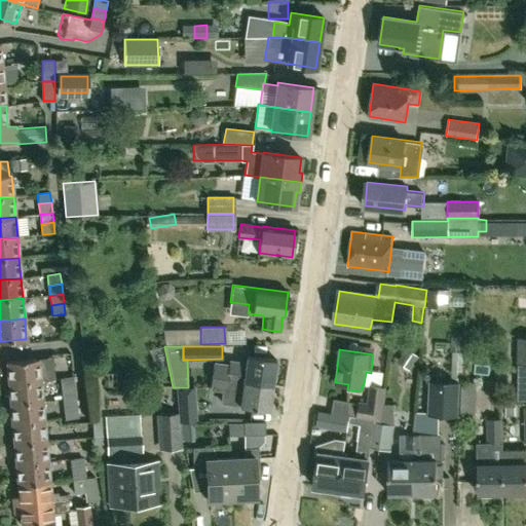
[(213,375),(272,384),(276,359),(248,354),(246,368),(240,367),(241,363),(229,361),(228,365),(214,363),(212,375),(213,375)]
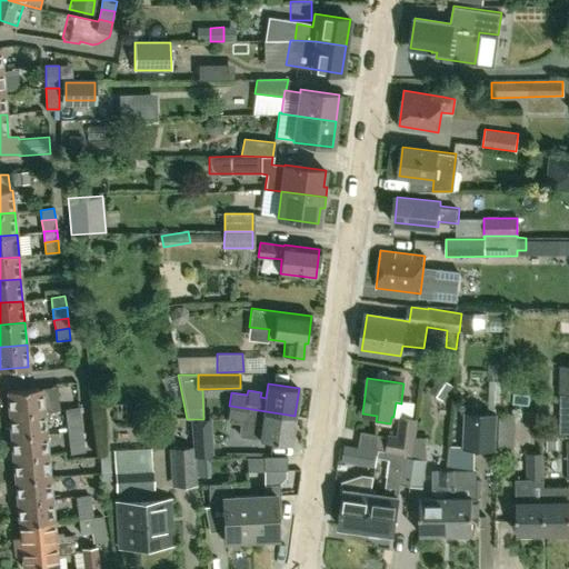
[(9,413),(43,411),(41,388),(7,391),(9,413)]
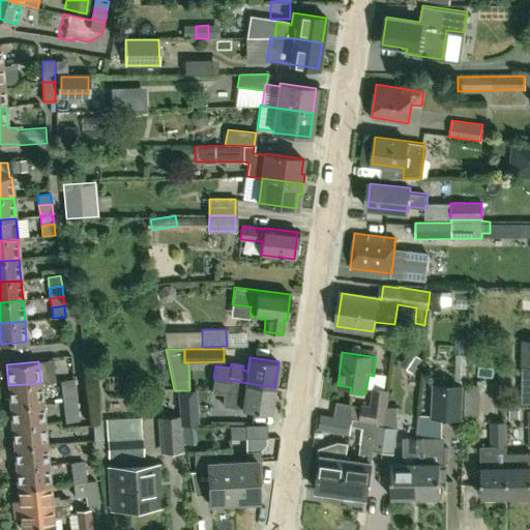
[(241,408),(270,413),(274,387),(214,378),(212,389),(227,391),(225,405),(241,408)]
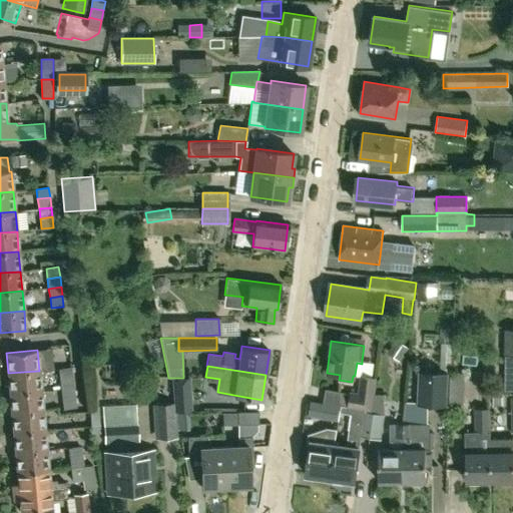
[(60,379),(72,378),(70,367),(58,369),(60,379)]
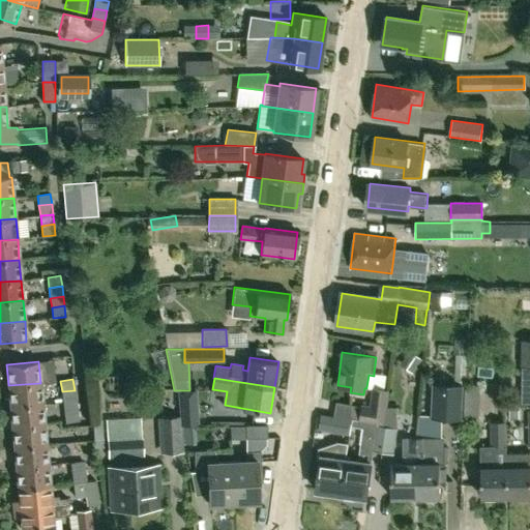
[(484,381),(483,403),(495,403),(495,381),(484,381)]
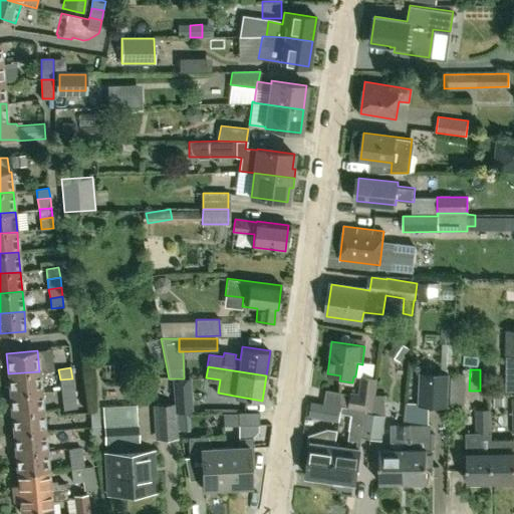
[(10,394),(41,391),(39,371),(8,373),(10,394)]
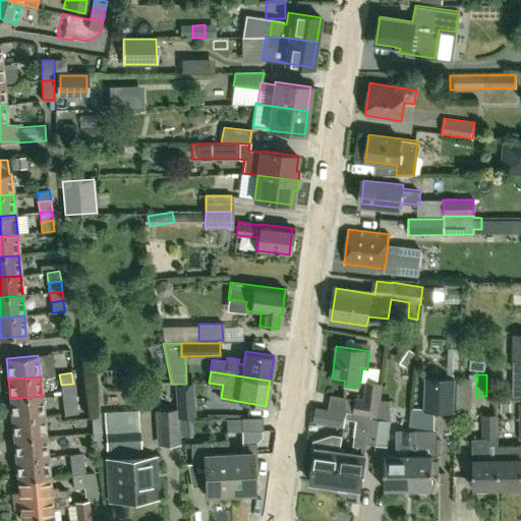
[(423,409),(423,411),(428,411),(435,411),(452,412),(454,380),(454,379),(447,379),(425,378),(423,409)]
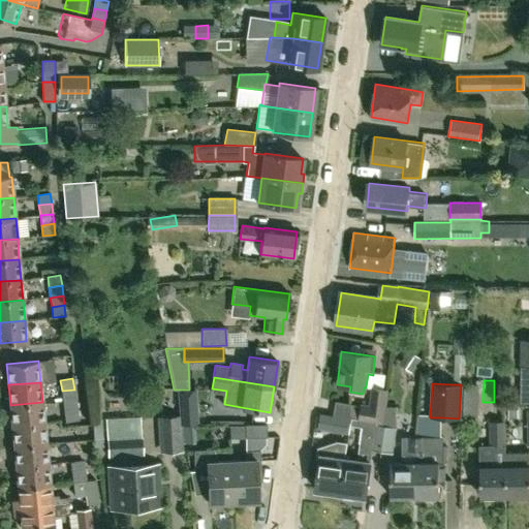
[(361,405),(358,418),(376,422),(383,424),(385,406),(387,391),(383,390),(371,389),(369,405),(361,404),(361,405)]
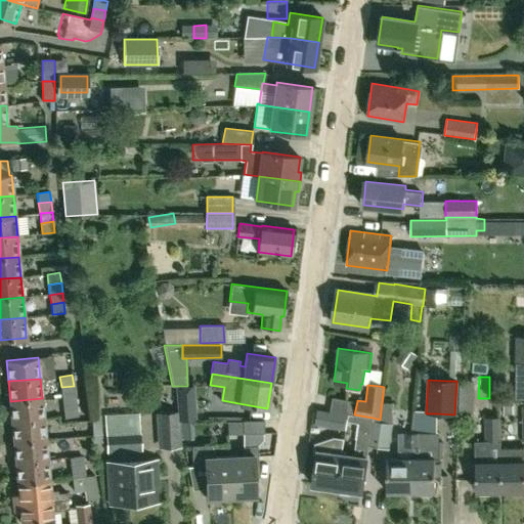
[(62,397),(75,395),(74,386),(61,387),(62,397)]
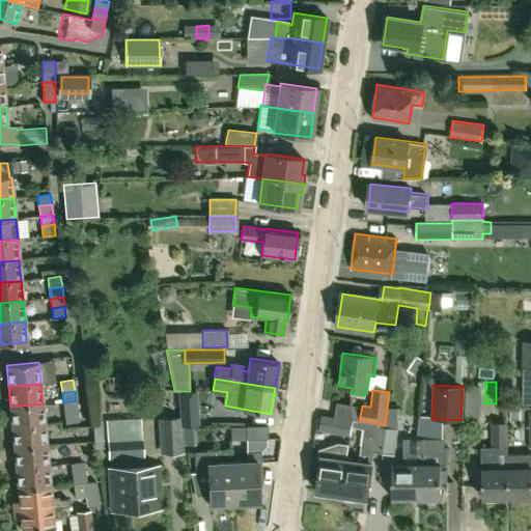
[(197,391),(179,392),(180,410),(198,409),(197,391)]
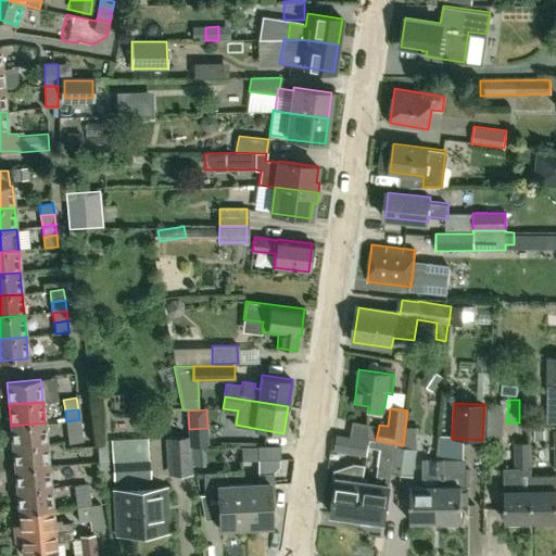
[(67,431),(80,430),(79,419),(66,421),(67,431)]
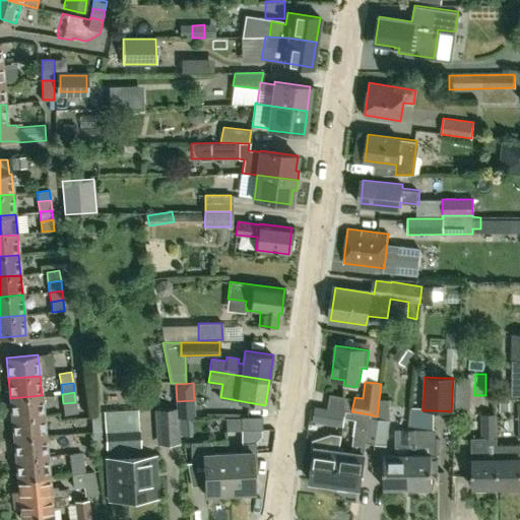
[(12,418),(44,415),(42,395),(10,398),(12,418)]
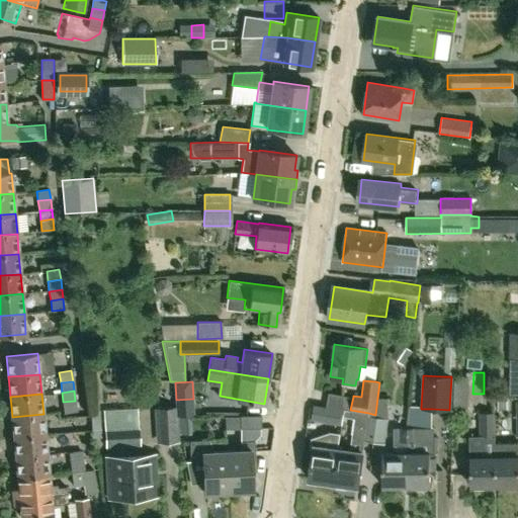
[(375,415),(373,442),(385,443),(389,419),(387,398),(377,398),(375,415)]
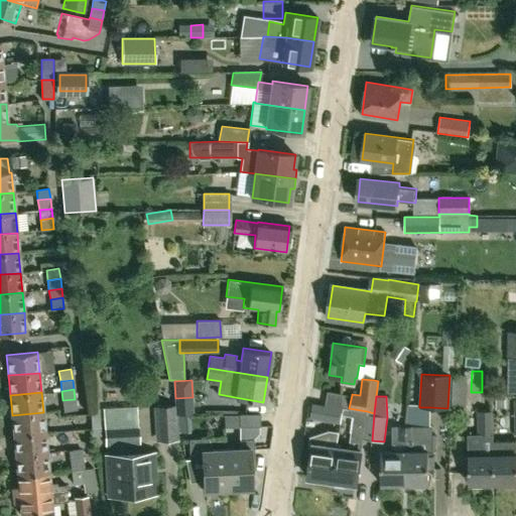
[(75,399),(62,400),(63,411),(76,409),(75,399)]
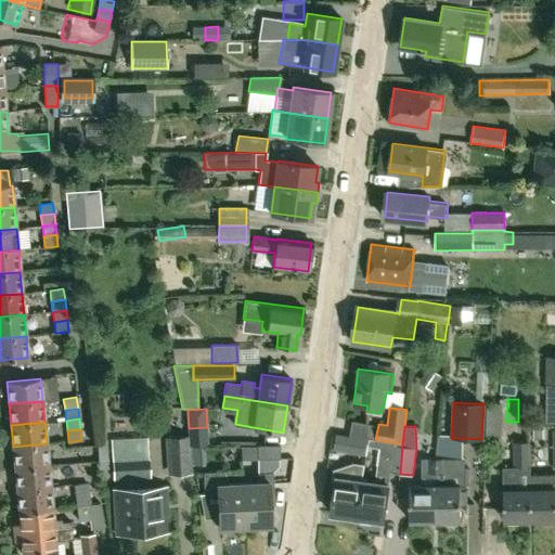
[(113,479),(150,477),(146,437),(110,438),(113,479)]
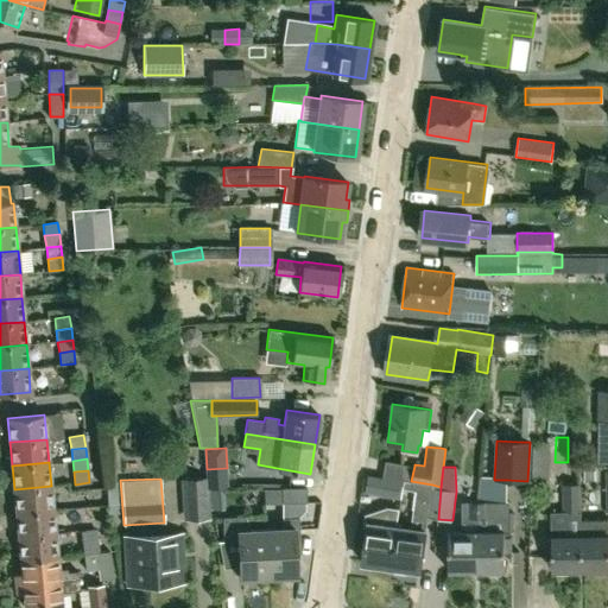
[(182,520),(210,518),(207,479),(181,479),(182,520)]
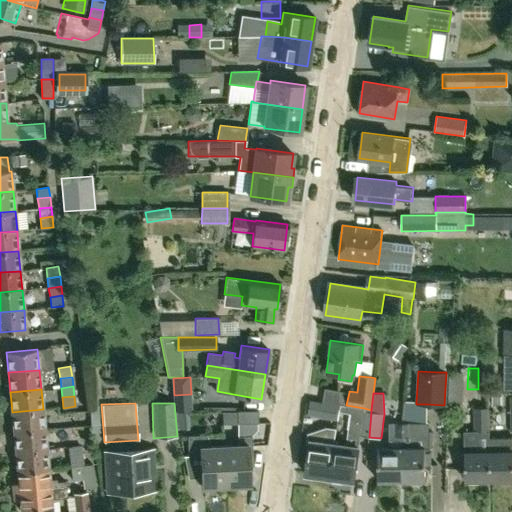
[(325,403),(323,417),(337,420),(340,406),(325,403)]
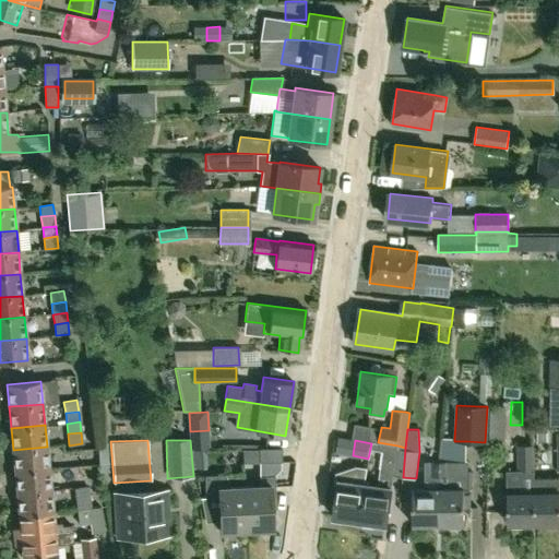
[(108,442),(98,442),(99,473),(109,472),(108,442)]
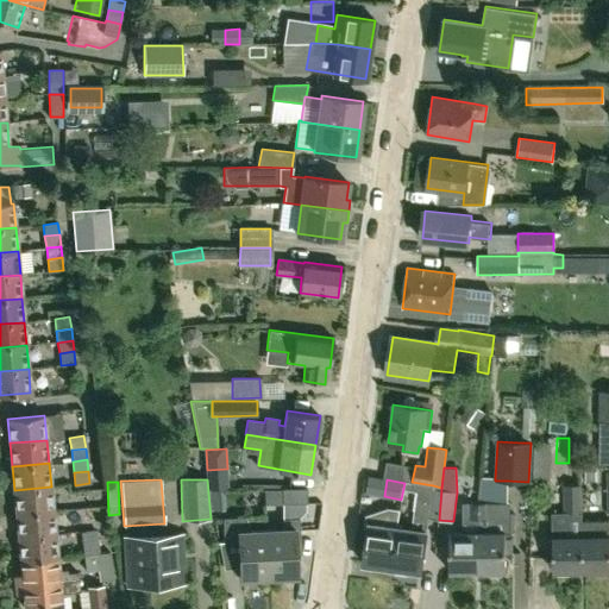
[(584,570),(584,537),(584,521),(582,521),(581,484),(563,484),(563,513),(552,513),(552,538),(554,538),(554,570),(584,570)]
